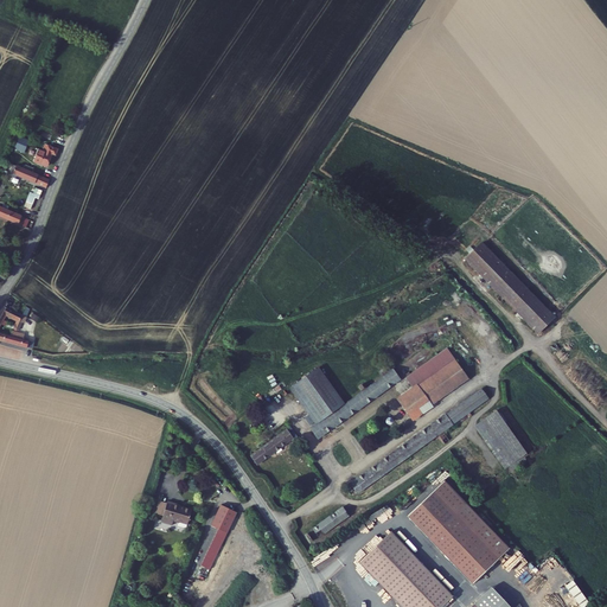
[(20,154),(23,149),(13,145),(11,151),(20,154)]
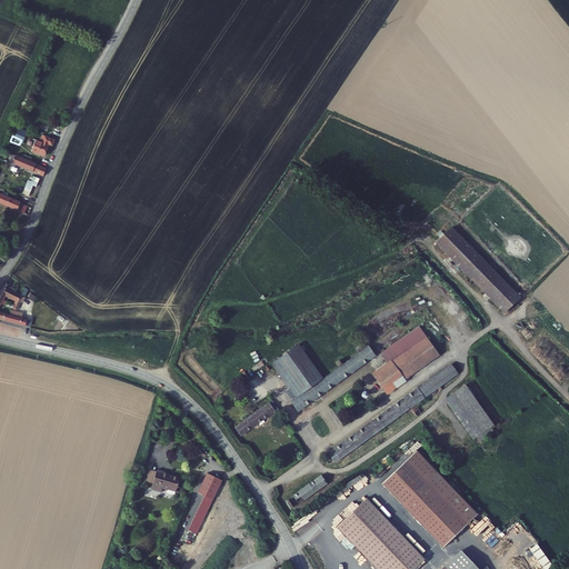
[(40,152),(42,147),(48,149),(50,142),(40,138),(37,145),(31,142),(29,148),(40,152)]
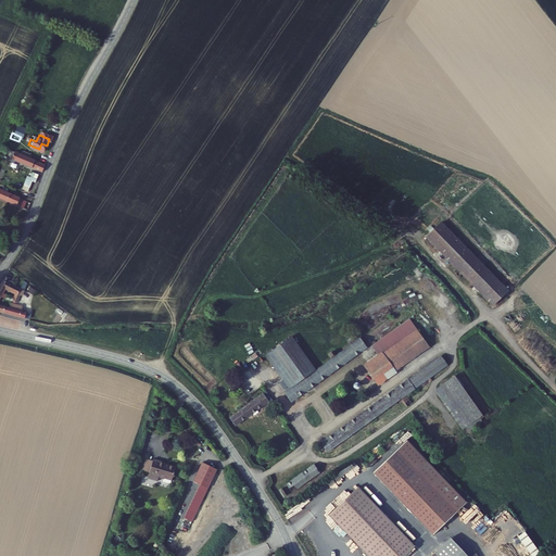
[(37,153),(39,149),(28,144),(26,148),(37,153)]
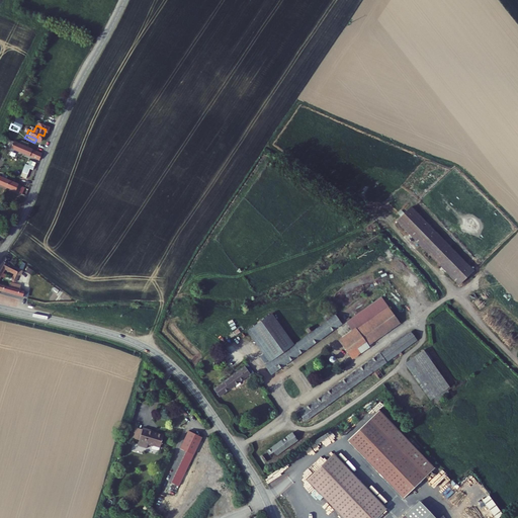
[(14,152),(17,144),(6,140),(3,148),(14,152)]
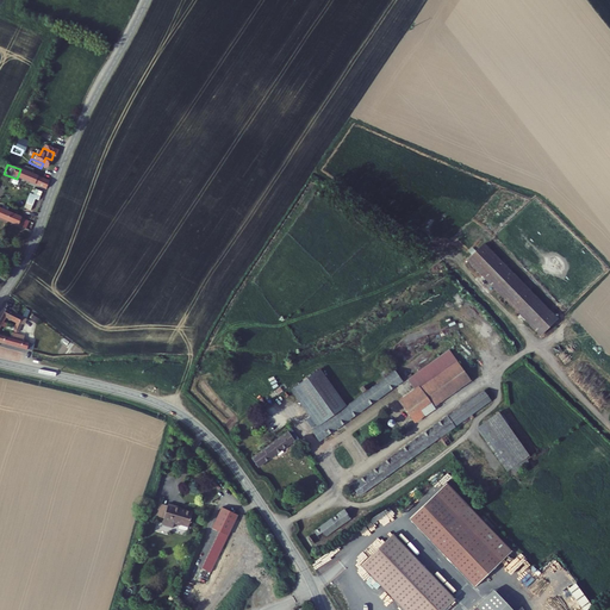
[(39,186),(43,179),(20,169),(17,179),(39,188),(39,186)]
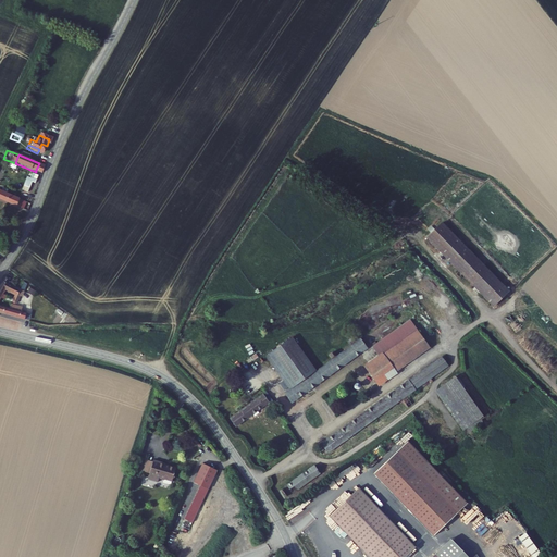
[(42,173),(46,165),(39,163),(36,170),(42,173)]
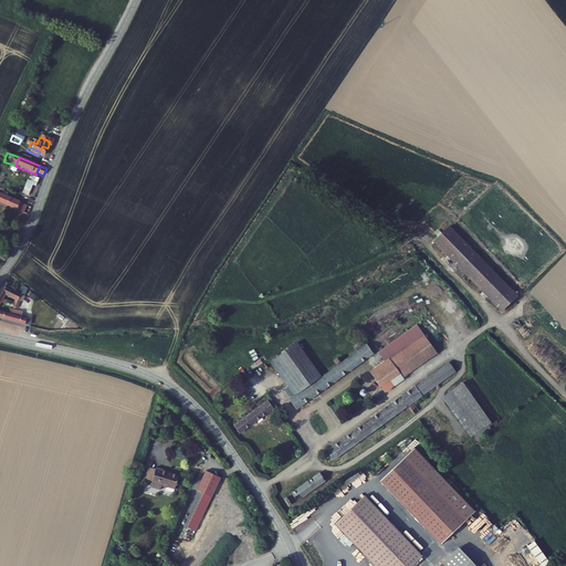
[(16,211),(19,203),(3,197),(0,206),(16,211)]
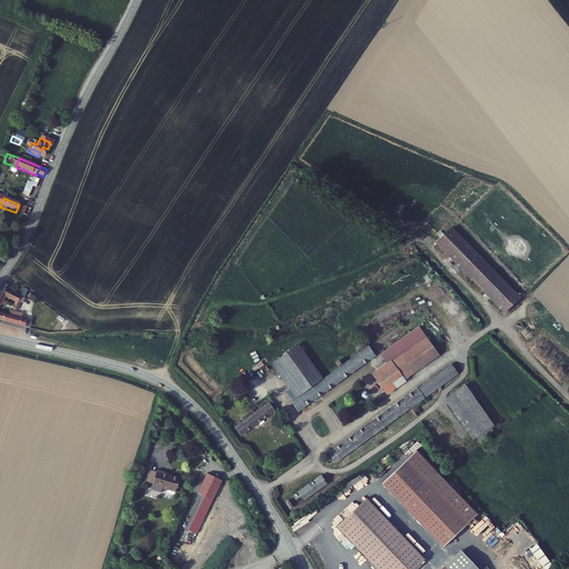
[(519,298),(451,228),(436,242),(505,312),(519,298)]
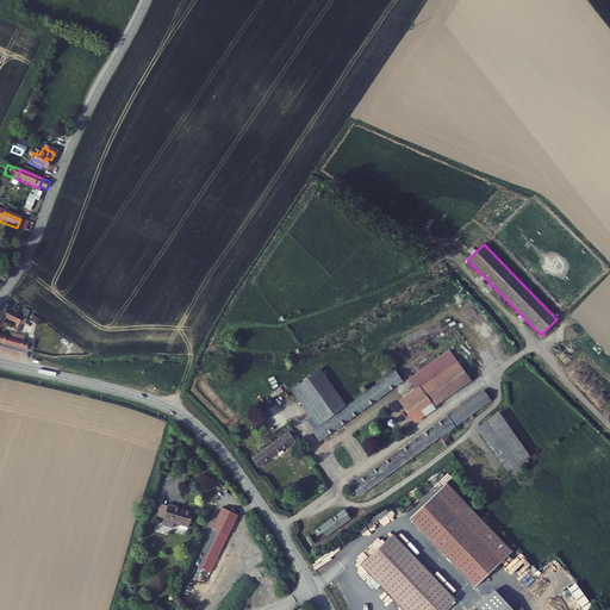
[(6,328),(13,331),(12,332),(10,337),(7,336),(8,332),(1,330),(0,332),(0,341),(22,348),(25,334),(19,331),(23,324),(19,323),(23,317),(10,310),(12,305),(6,302),(0,312),(0,327),(5,318),(16,324),(14,328),(8,325),(6,328)]
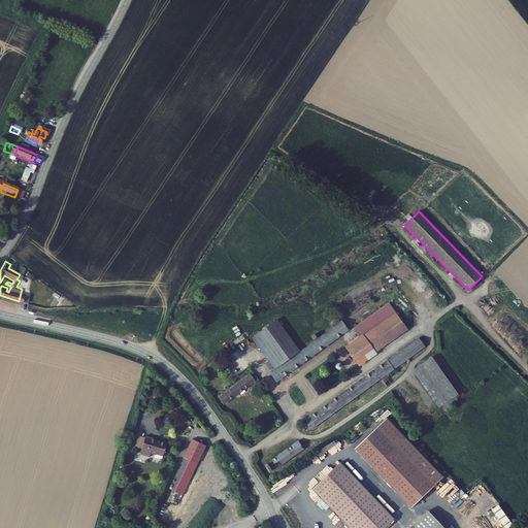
[(340,304),(344,310),(352,305),(348,299),(340,304)]
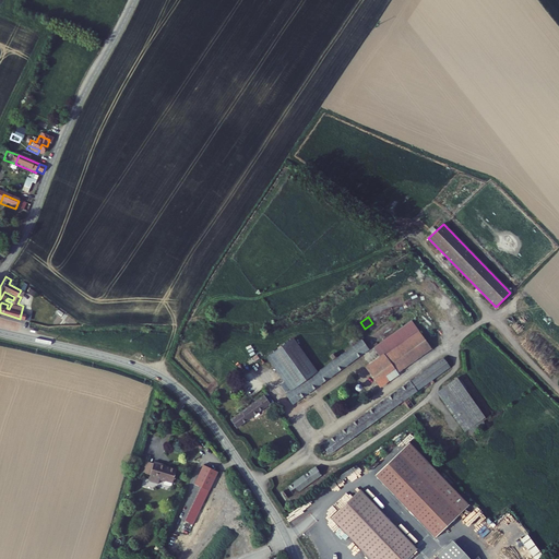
[(296,388),(292,390),(298,400),(369,353),(376,364),(371,367),(382,383),(403,370),(405,373),(440,352),(420,324),(377,352),(368,340),(345,355),(341,358),(324,368),(299,385),(296,388)]
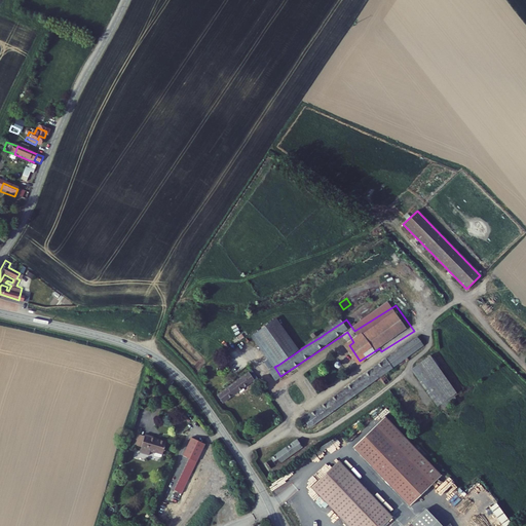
[(284,314),(260,330),(282,363),(305,346),(284,314)]
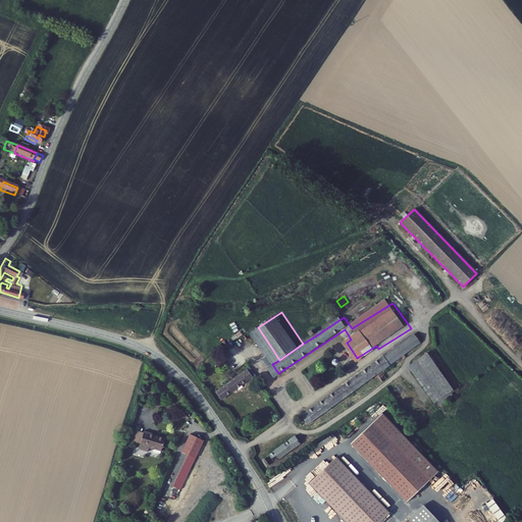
[(279,360),(258,327),(255,329),(276,362),(279,360)]
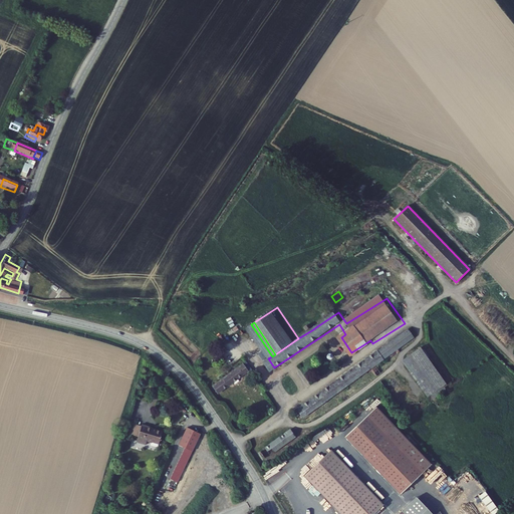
[(373,344),(372,343),(370,340),(351,352),(354,357),(373,344)]
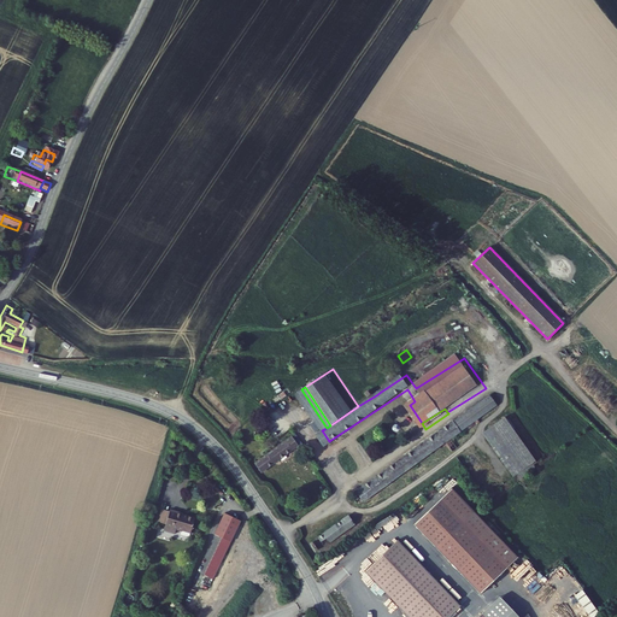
[(533,463),(535,462),(506,416),(483,432),(512,477),(517,474),(521,479),(536,469),(533,463)]
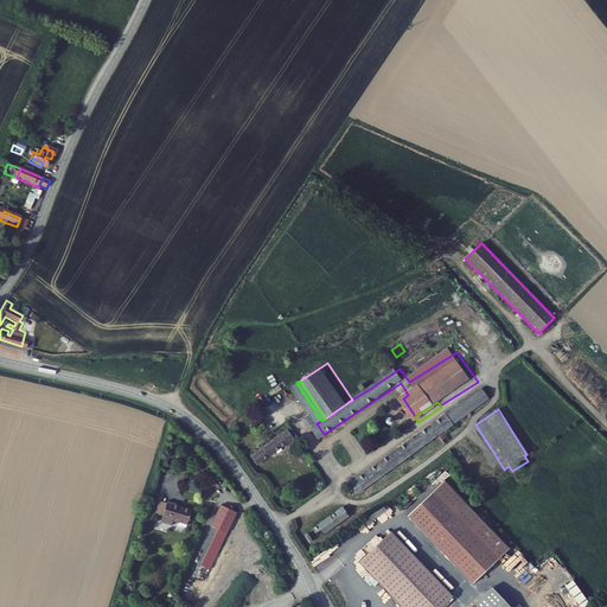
[(355,481),(360,492),(445,435),(457,428),(449,417),(355,481)]
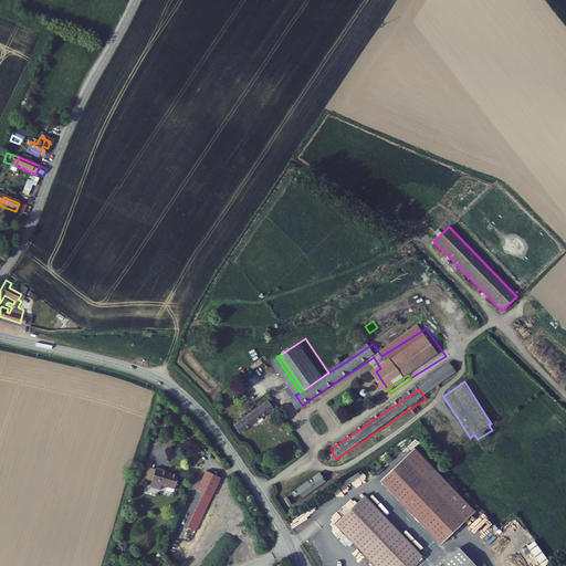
[(272,395),(237,419),(243,428),(278,405),(272,395)]
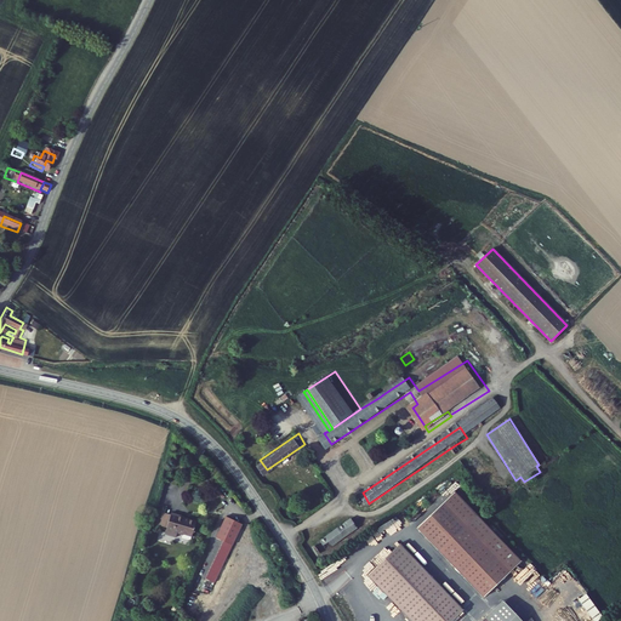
[(336,465),(345,477),(351,474),(348,471),(359,463),(354,456),(351,459),(348,456),(336,465)]
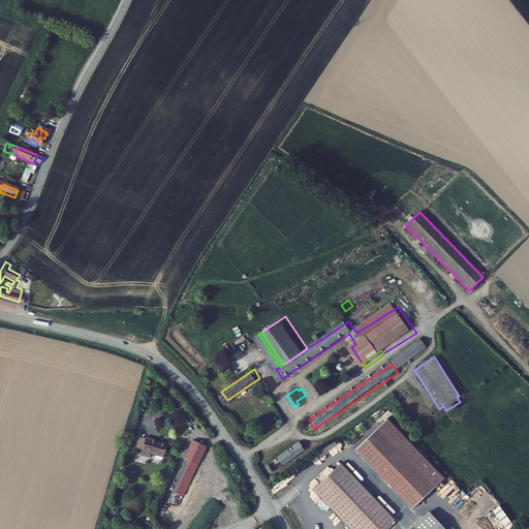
[(353,450),(409,510),(440,483),(442,480),(386,419),(353,450)]
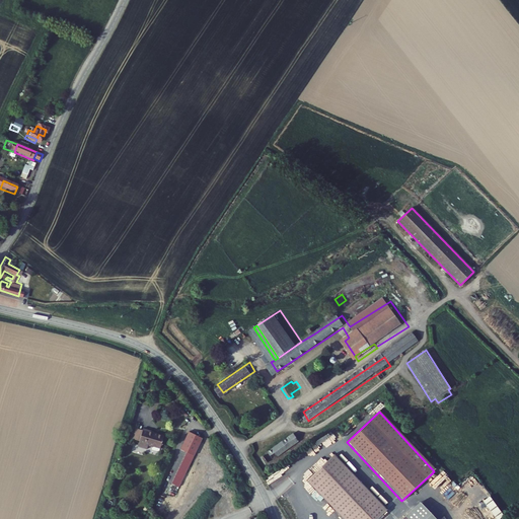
[(294,430),(263,451),(269,460),(300,439),(294,430)]
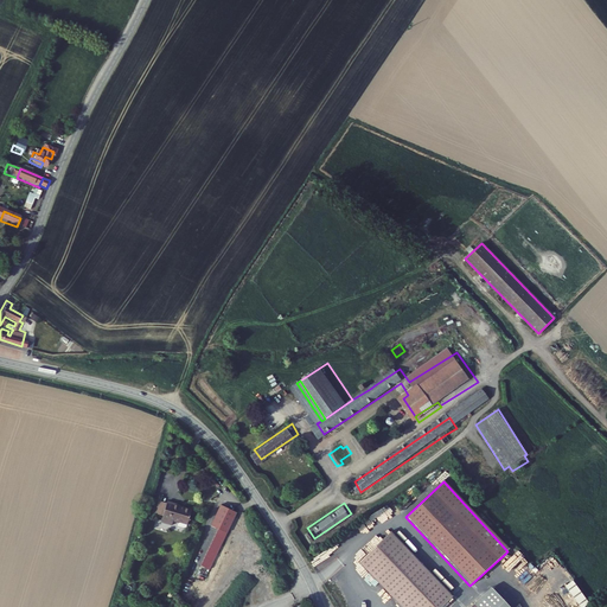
[(228,534),(237,511),(219,504),(210,525),(228,534)]
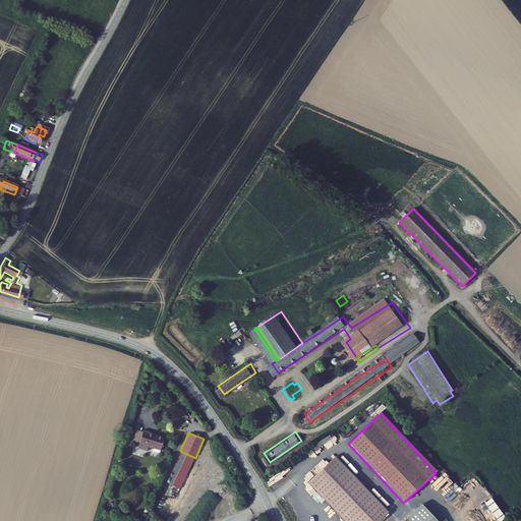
[(343,520),(378,520),(388,513),(336,456),(307,481),(343,520)]
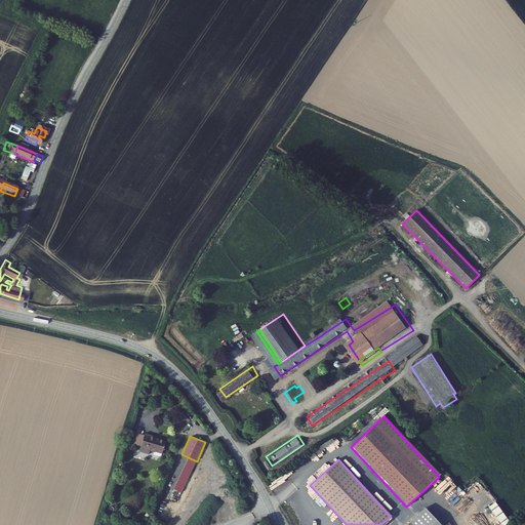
[(436,508),(432,501),(426,508),(431,513),(436,508)]
